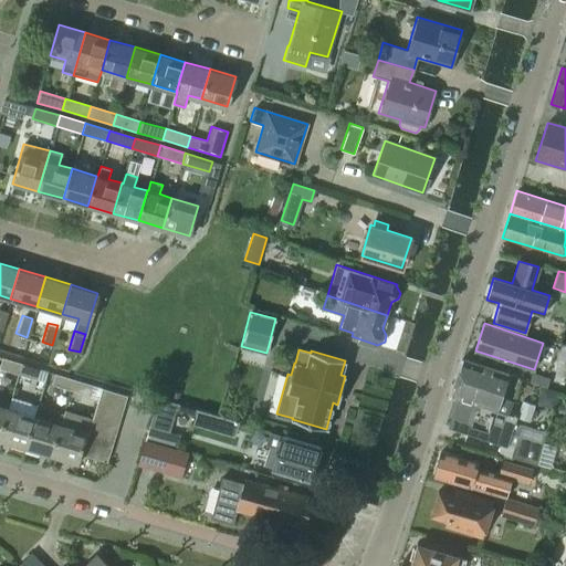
[(0,366),(18,373),(20,362),(1,356),(0,360),(0,366)]
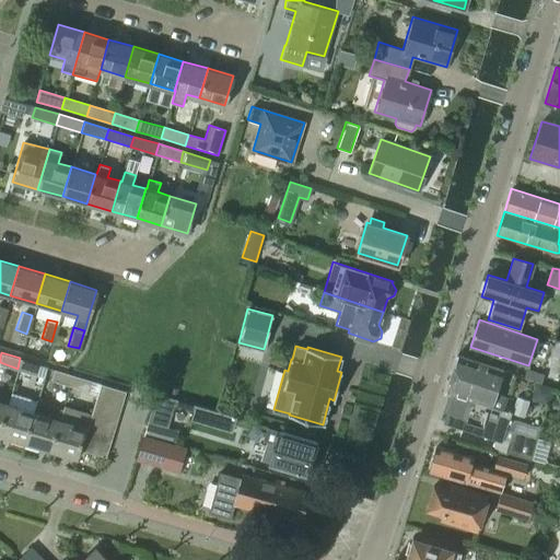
[(443,422),(485,435),(501,441),(502,439),(510,441),(506,452),(541,464),(548,443),(538,440),(538,438),(535,436),(538,427),(510,417),(511,411),(504,409),(508,399),(496,395),(503,371),(457,356),(445,392),(453,394),(443,422)]
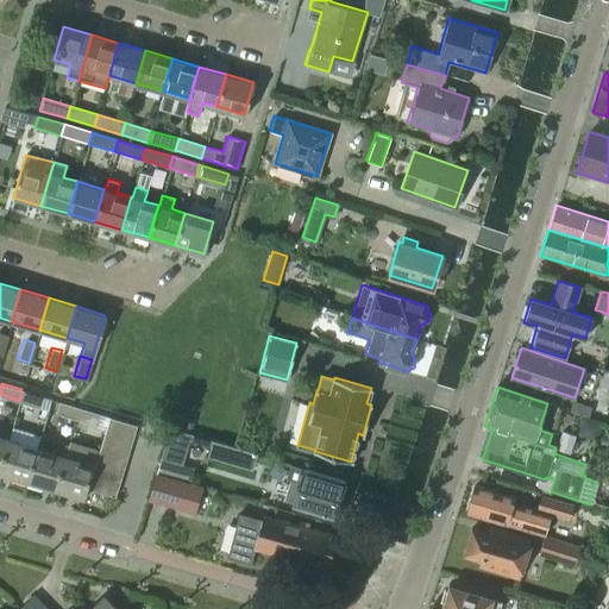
[(22,389),(19,401),(38,407),(42,395),(22,389)]
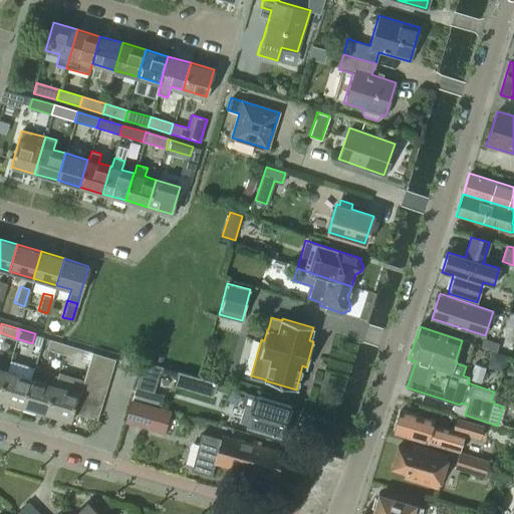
[(63,352),(66,342),(49,338),(46,347),(63,352)]
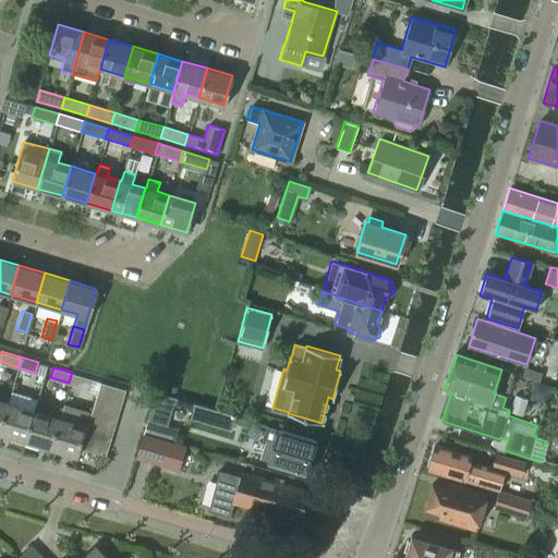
[(72,372),(69,383),(87,388),(91,378),(72,372)]
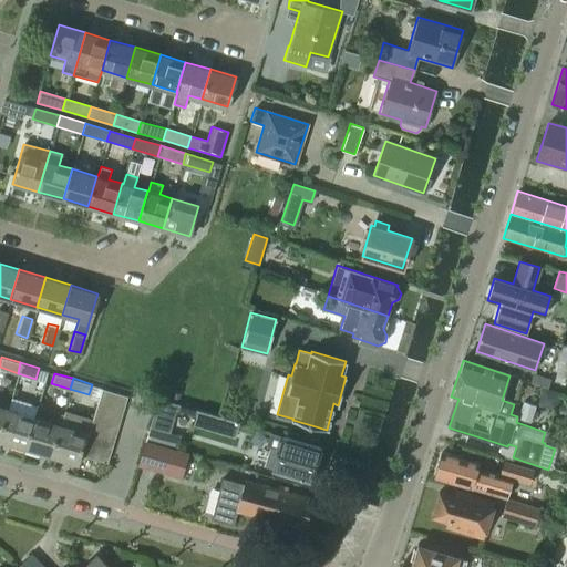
[(98,398),(123,405),(126,394),(101,387),(98,398)]
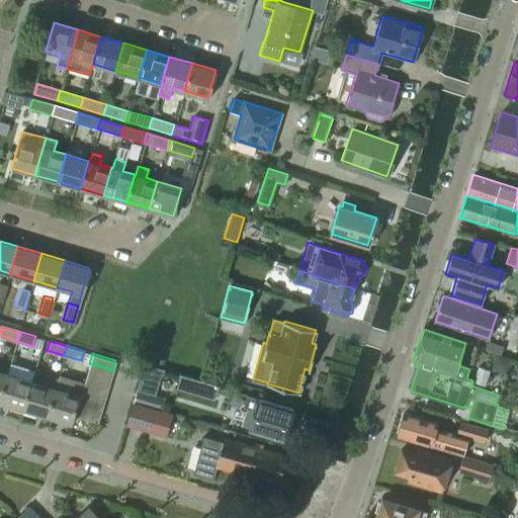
[(86,373),(109,380),(112,370),(89,363),(86,373)]
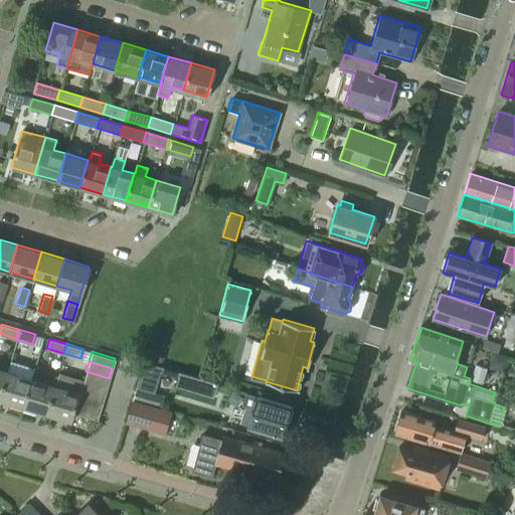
[(6,370),(0,390),(0,398),(22,405),(30,377),(6,370)]
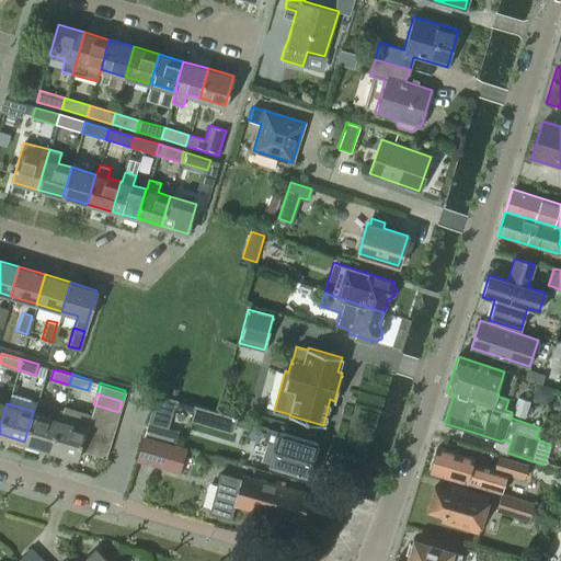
[(90,415),(115,423),(118,412),(93,404),(90,414),(90,415)]
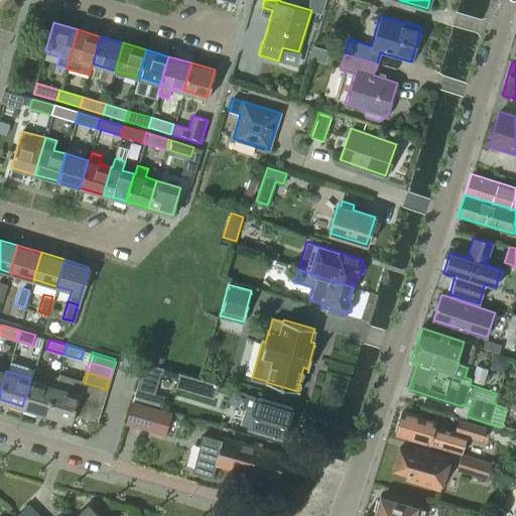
[(56,377),(46,413),(71,421),(73,412),(77,402),(80,392),(83,382),(83,381),(58,373),(57,377),(56,377)]
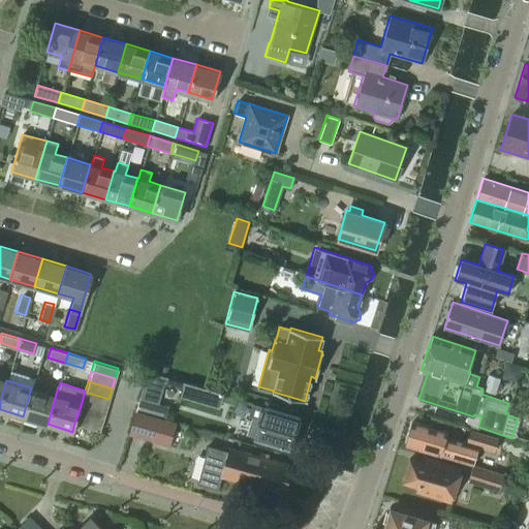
[(218,408),(222,394),(184,382),(180,397),(218,408)]
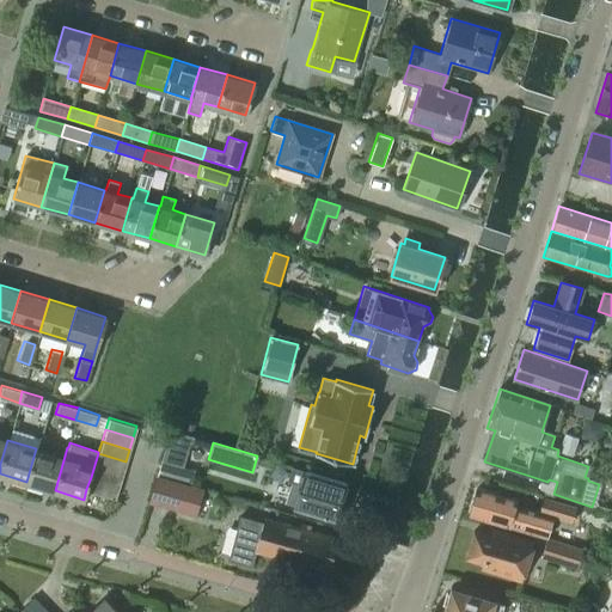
[(36,448),(26,482),(55,490),(67,447),(57,444),(54,454),(36,448)]
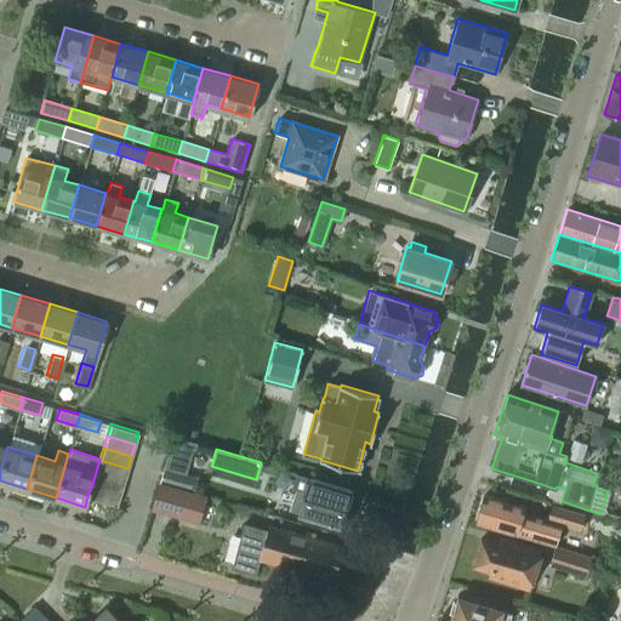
[(96,472),(124,480),(127,468),(100,460),(96,472)]
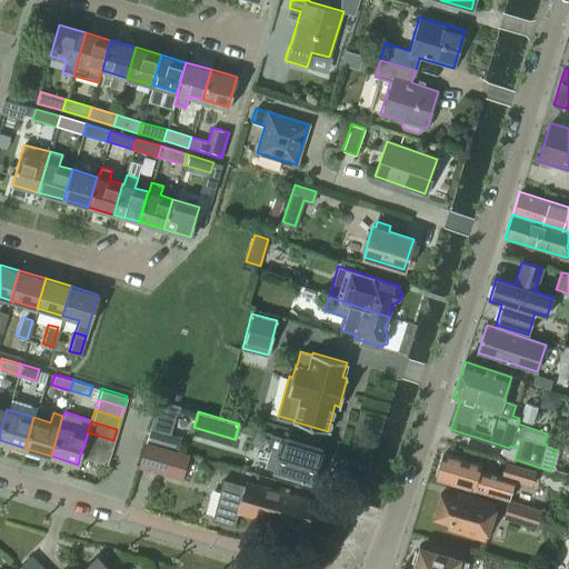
[(85,443),(110,451),(113,440),(88,432),(85,443)]
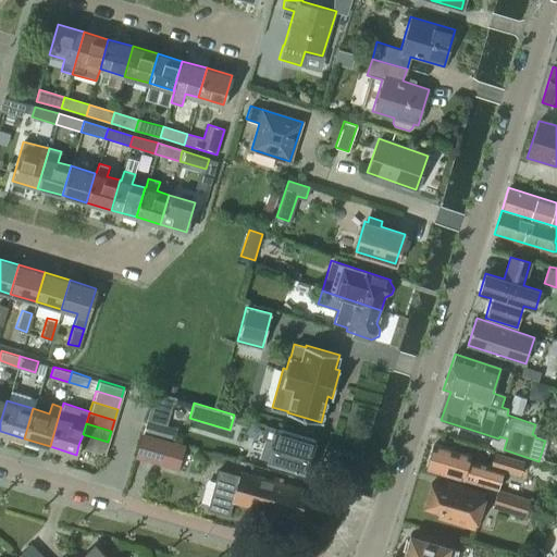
[(306,471),(316,438),(277,428),(277,430),(265,426),(261,438),(274,442),(268,460),(306,471)]
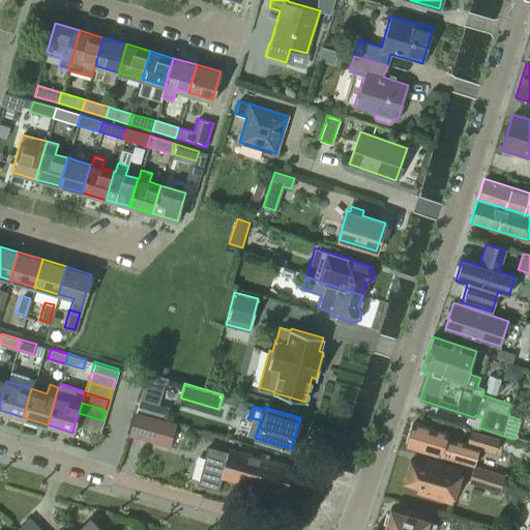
[(169,445),(176,422),(135,410),(127,433),(169,445)]
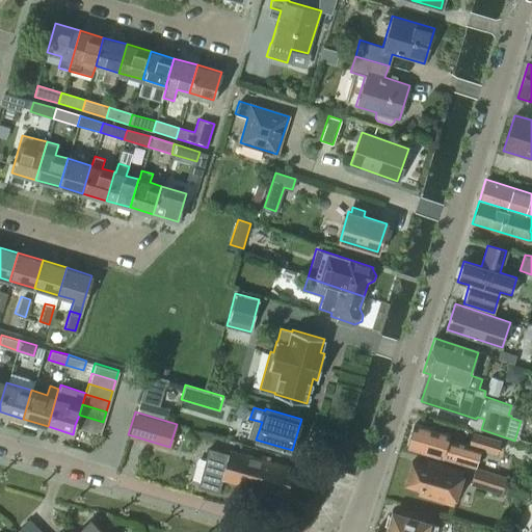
[(79,415),(75,425),(99,432),(103,422),(79,415)]
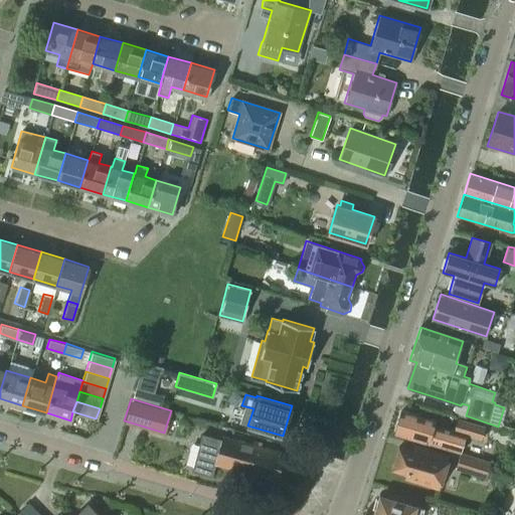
[(480,439),(483,425),(457,418),(454,431),(434,424),(435,419),(401,410),(394,433),(459,451),(464,434),(480,439)]
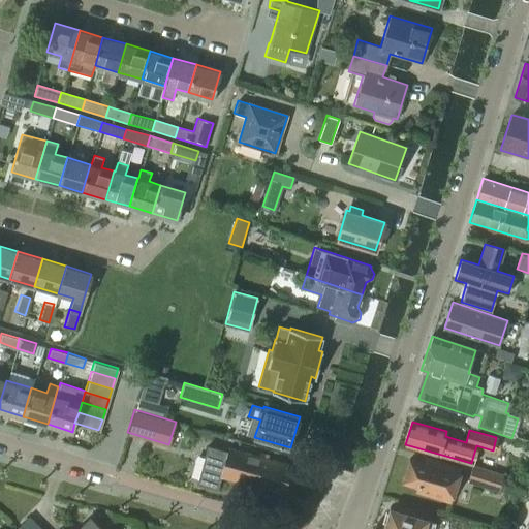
[(284,493),(292,466),(268,459),(270,455),(259,452),(258,456),(228,447),(226,455),(210,449),(199,485),(217,489),(221,474),(284,493)]
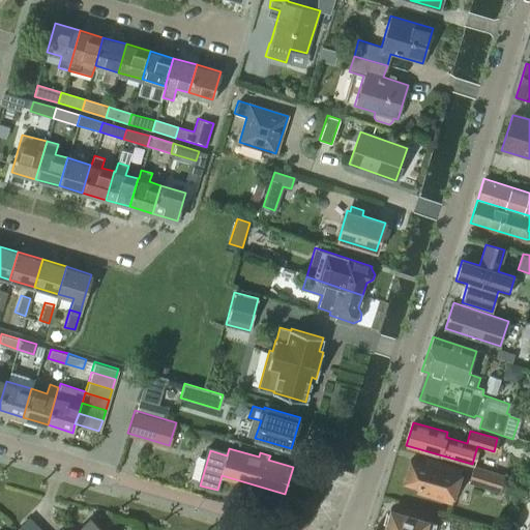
[(451,501),(461,469),(443,464),(443,462),(433,459),(433,461),(425,459),(423,463),(410,459),(404,480),(417,484),(416,490),(451,501)]
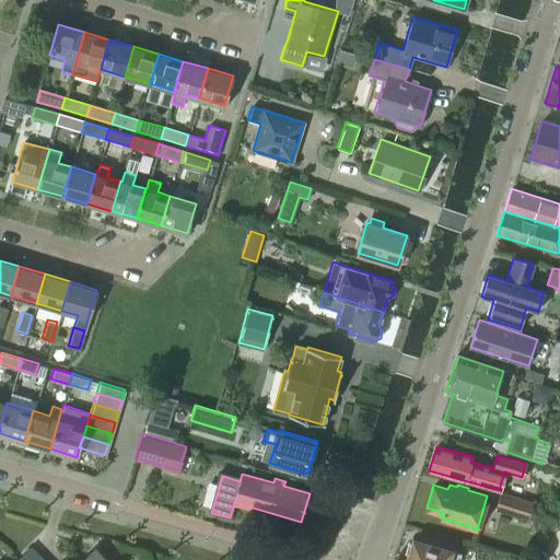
[(496,511),(528,521),(534,502),(501,492),(496,511)]
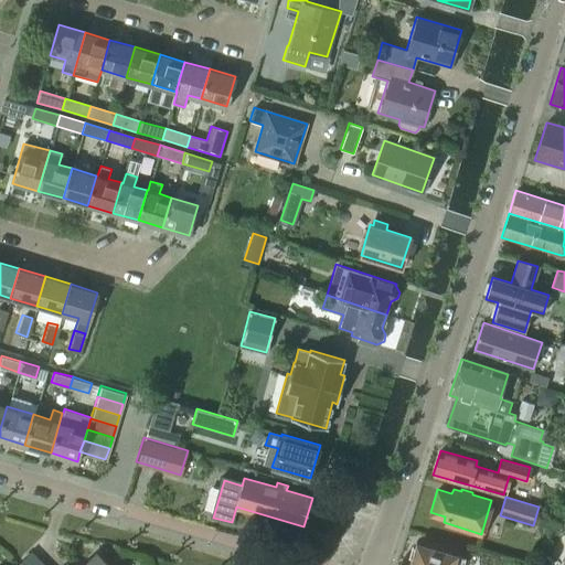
[(409,564),(461,564),(464,557),(416,543),(415,547),(413,546),(408,558),(412,558),(409,564)]
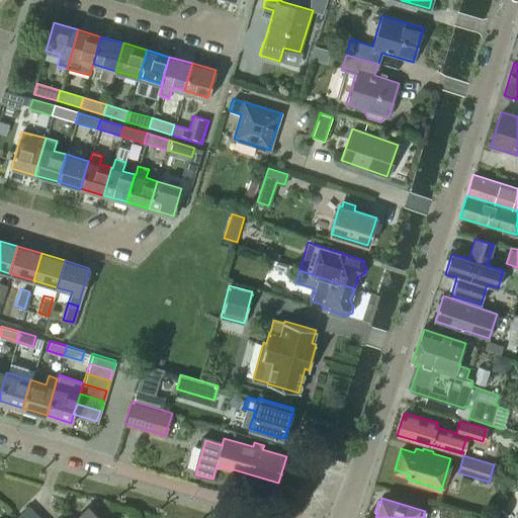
[(98,517),(87,506),(74,517),(62,517),(60,515),(57,517),(98,517)]
